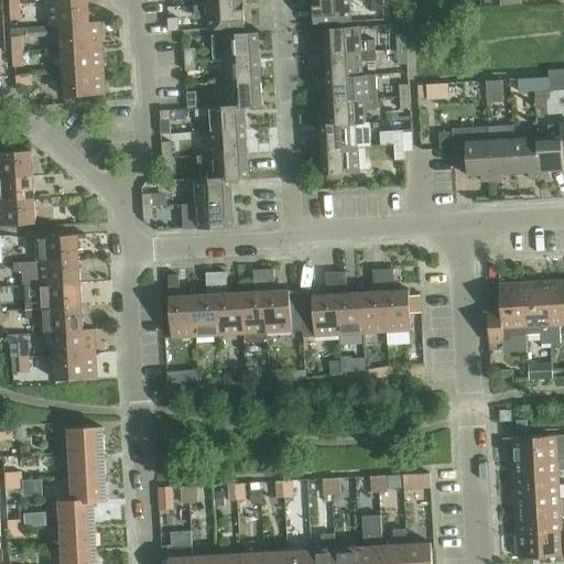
[(90,24),(88,0),(47,2),(49,26),(90,24)]
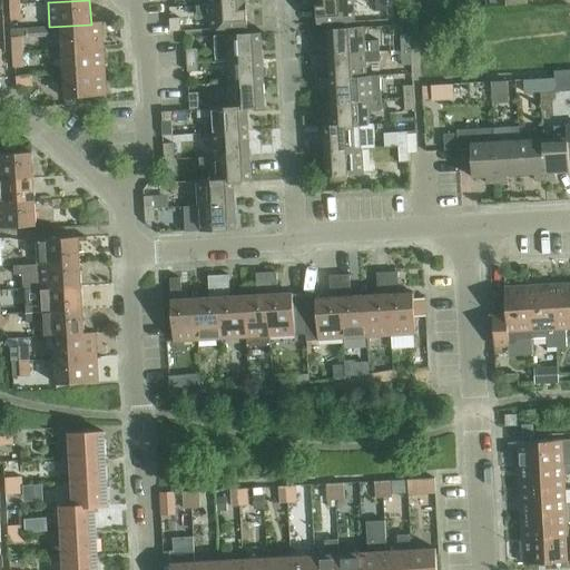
[(327,0),(316,1),(318,25),(354,22),(353,0),(327,0)]
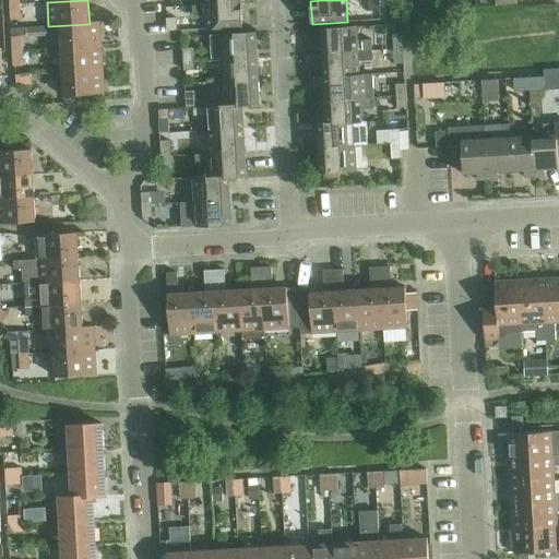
[(379,0),(368,0),(369,12),(380,12),(379,0)]
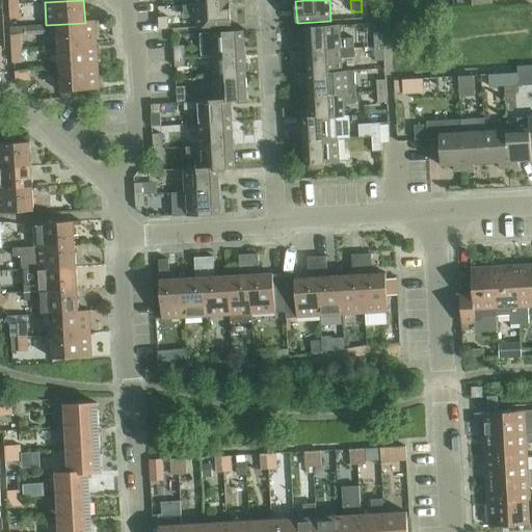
[(20,19),(19,4),(9,5),(9,19),(20,19)]
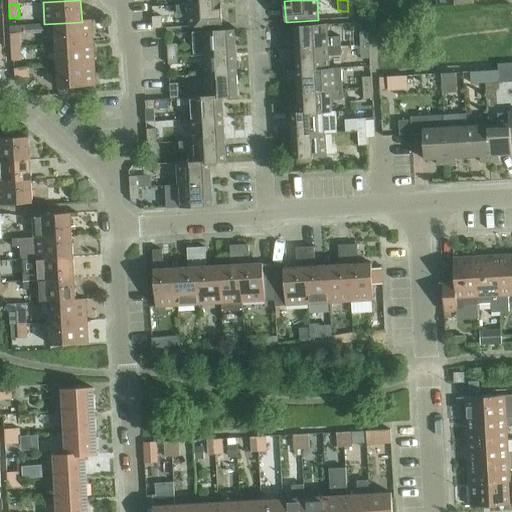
[(189,13),(190,28),(222,26),(220,5),(176,7),(176,14),(189,13)]
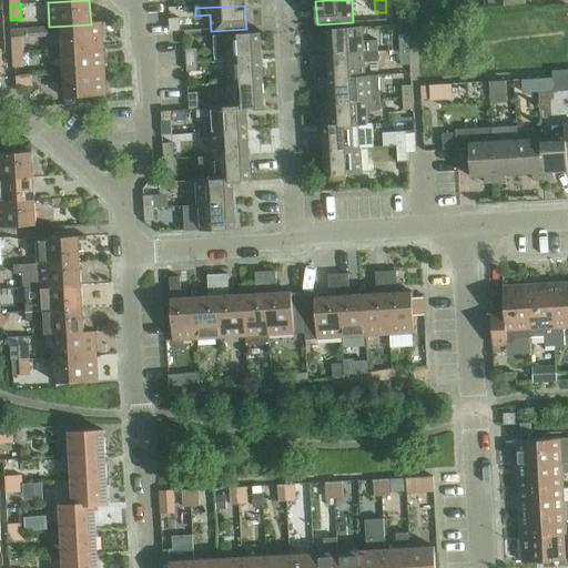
[(180,20),(169,20),(170,33),(181,32),(180,20)]
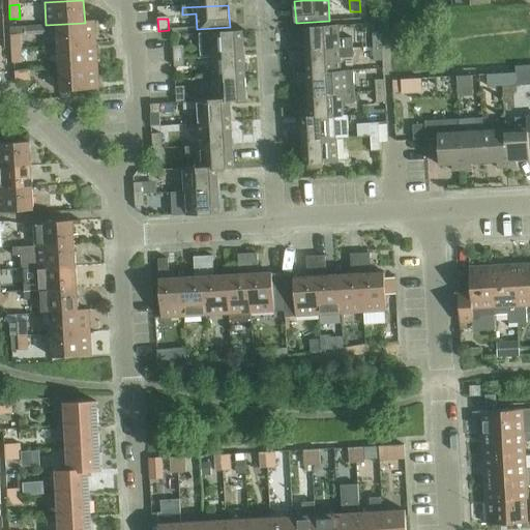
[(95,22),(85,23),(46,25),(25,26),(25,35),(51,34),(51,26),(56,26),(57,48),(96,46),(95,22)]
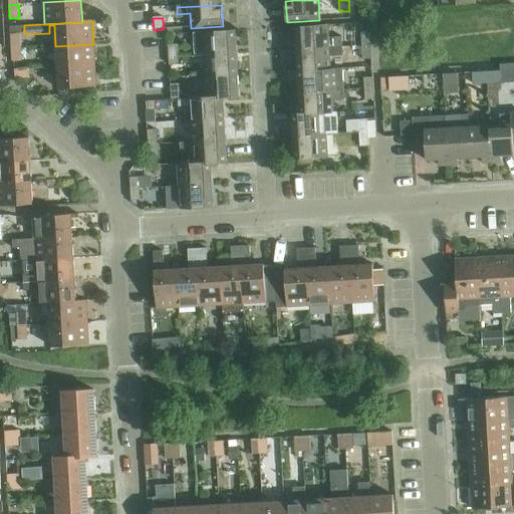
[(295,28),(296,51),(342,49),(341,38),(328,38),(328,26),(295,28)]
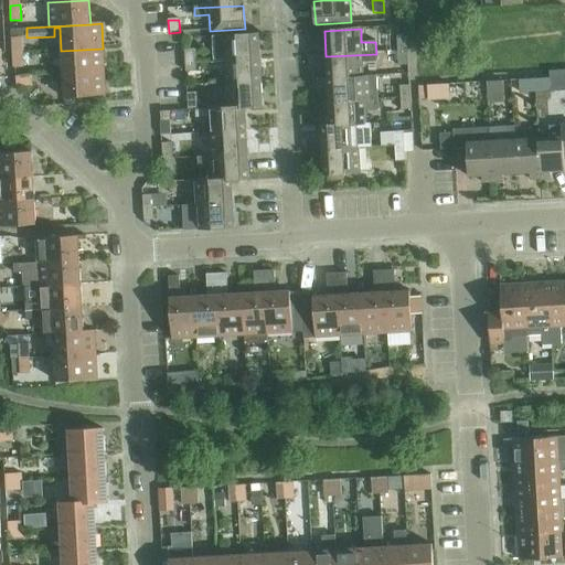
[(258,34),(212,36),(214,61),(224,60),(224,61),(259,59),(258,34)]
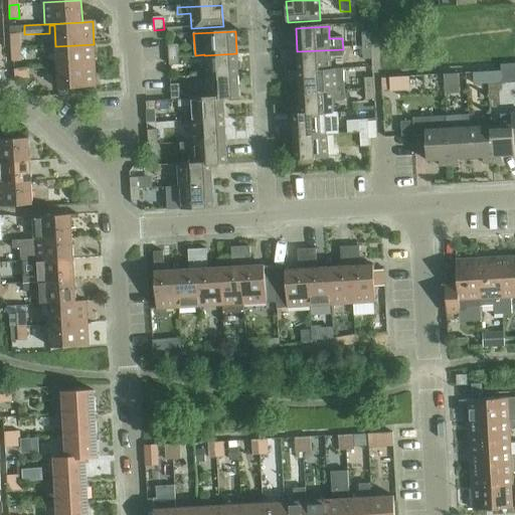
[(361,32),(362,47),(371,47),(370,32),(361,32)]
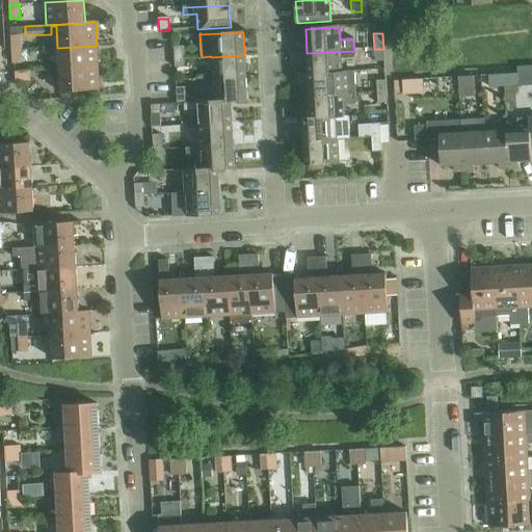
[(10,35),(11,50),(22,50),(21,35),(10,35)]
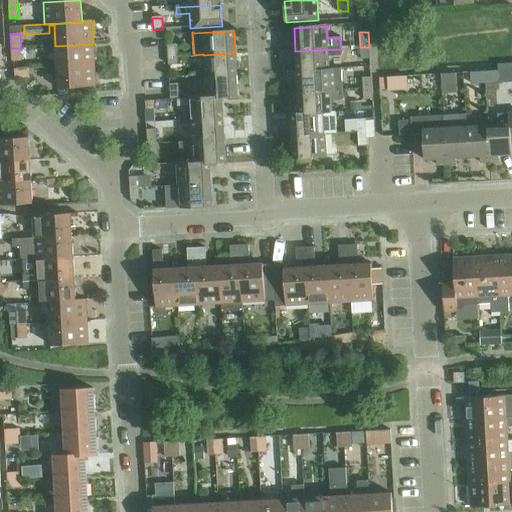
[(94,65),(93,44),(55,46),(57,67),(94,65)]
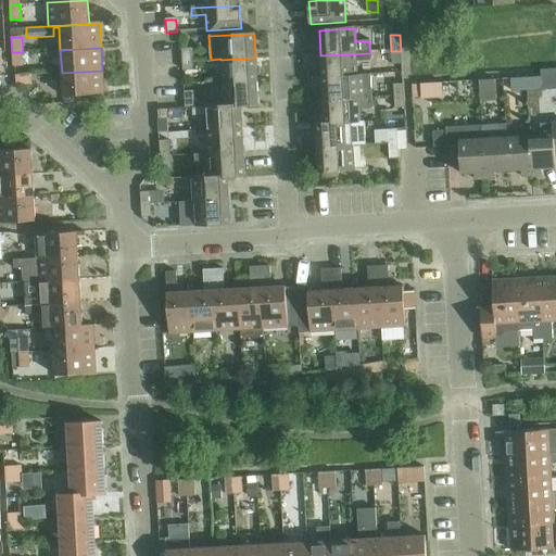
[(182,62),(192,61),(191,49),(181,49),(182,62)]
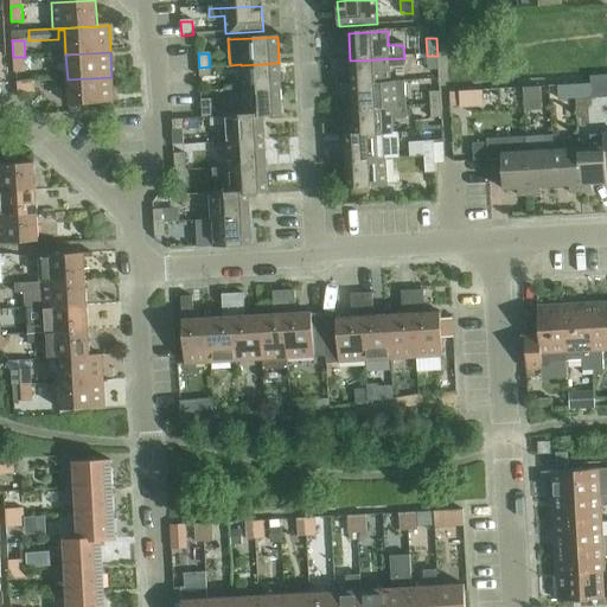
[(428,71),(438,71),(438,56),(427,56),(428,71)]
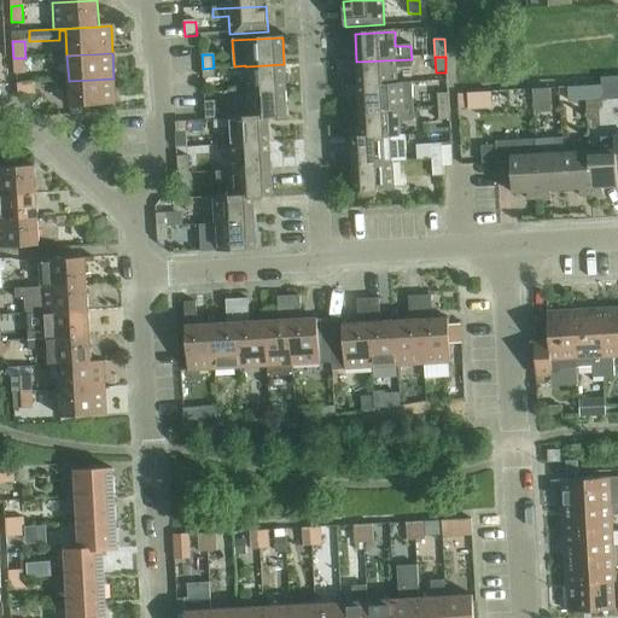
[(25,74),(25,58),(13,58),(15,75),(25,74)]
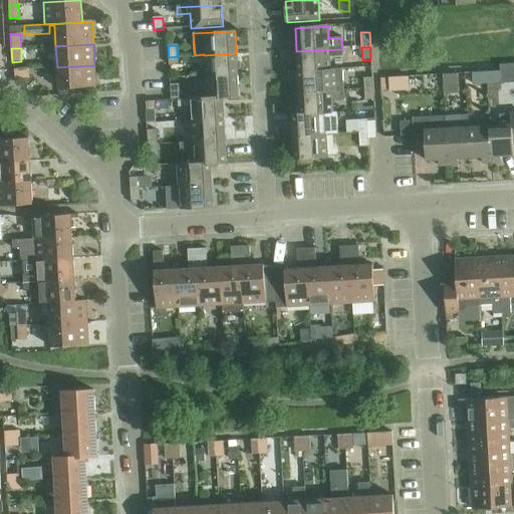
[(342,56),(342,49),(296,51),(297,73),(342,71),(342,67),(330,68),(329,57),(342,56)]
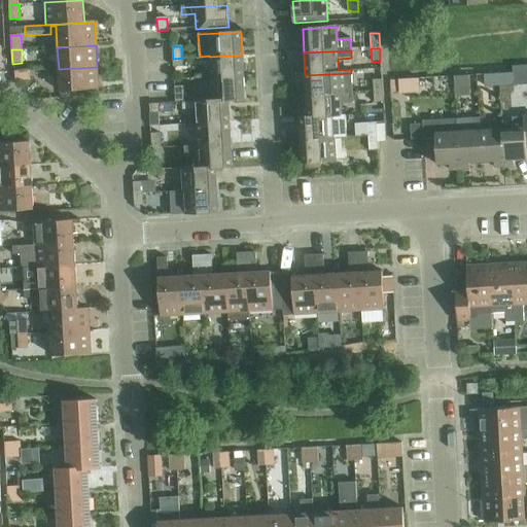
[(210,79),(243,77),(242,55),(209,57),(210,79)]
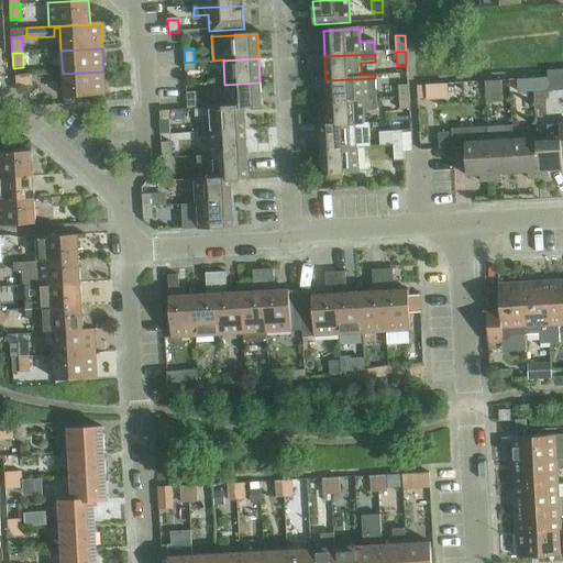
[(195,62),(185,63),(186,72),(195,72),(195,62)]
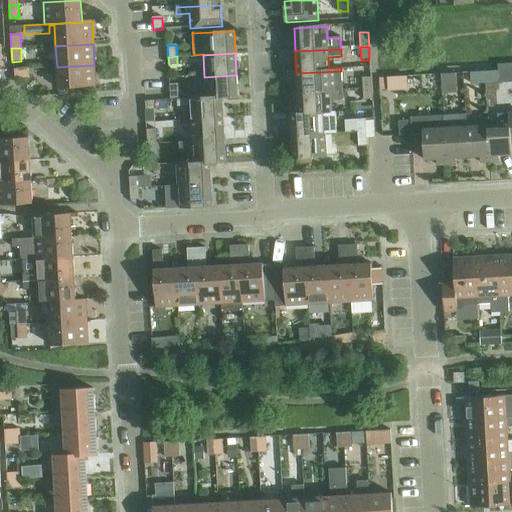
[(95,87),(94,65),(57,67),(58,89),(95,87)]
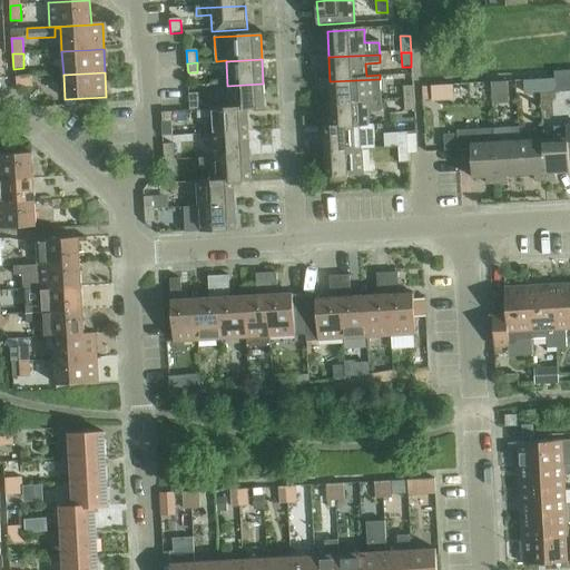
[(17,88),(32,87),(32,77),(16,78),(17,88)]
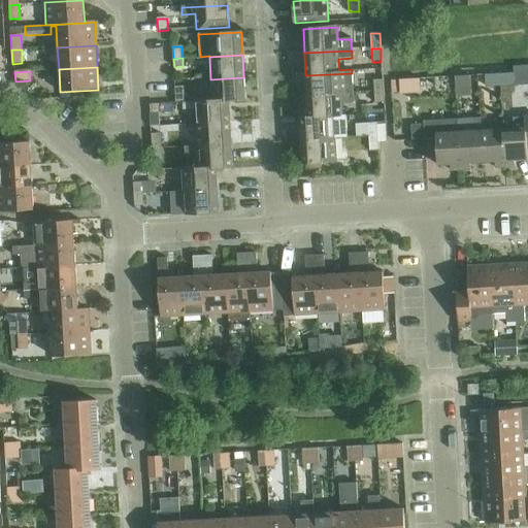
[(305,75),(307,98),(353,95),(352,73),(305,75)]
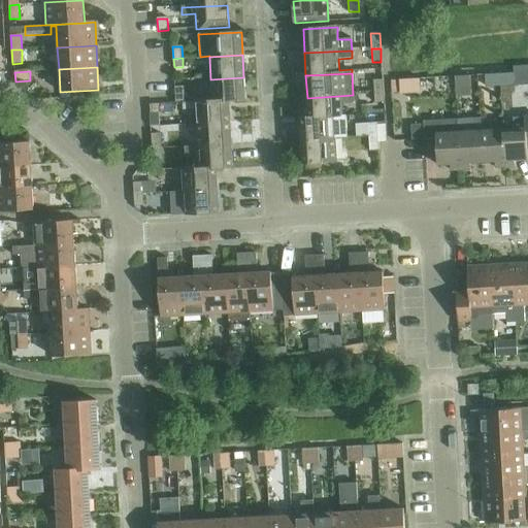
[(514,73),(499,74),(500,87),(515,86),(514,73)]
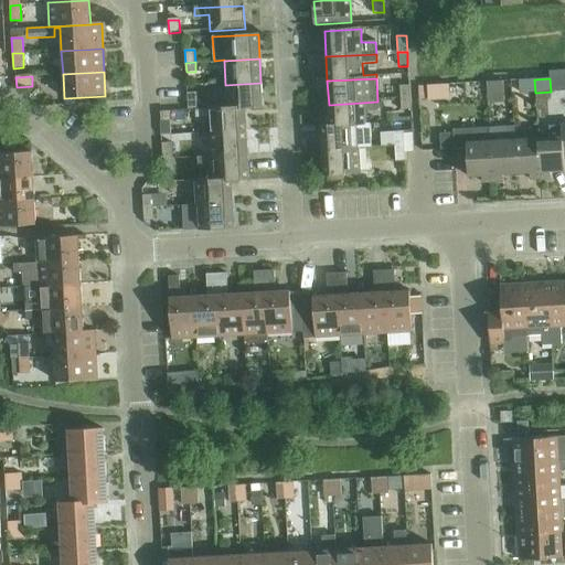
[(519,94),(535,93),(534,80),(519,81),(519,94)]
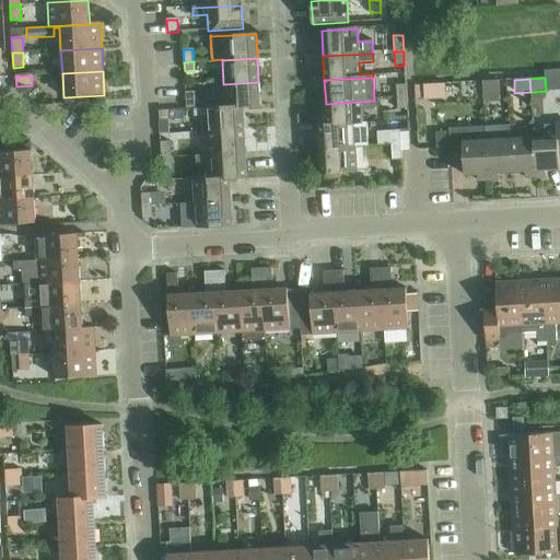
[(498,81),(482,82),(482,94),(483,103),(500,102),(499,94),(498,81)]
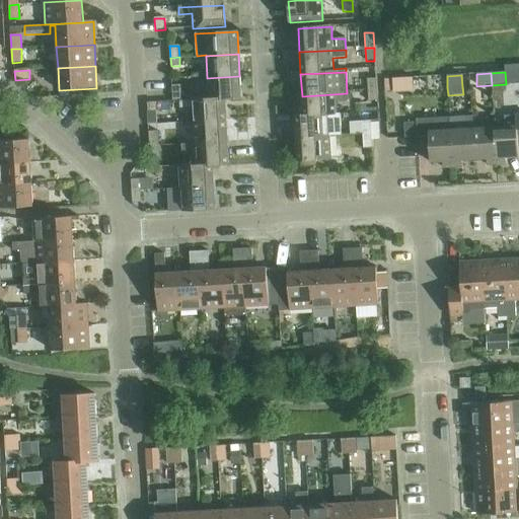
[(225,98),(240,98),(239,76),(207,78),(208,99),(225,98)]
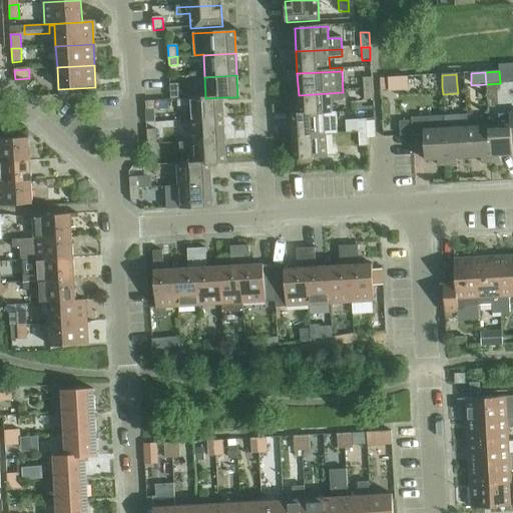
[(363,79),(364,91),(372,91),(371,78),(363,79)]
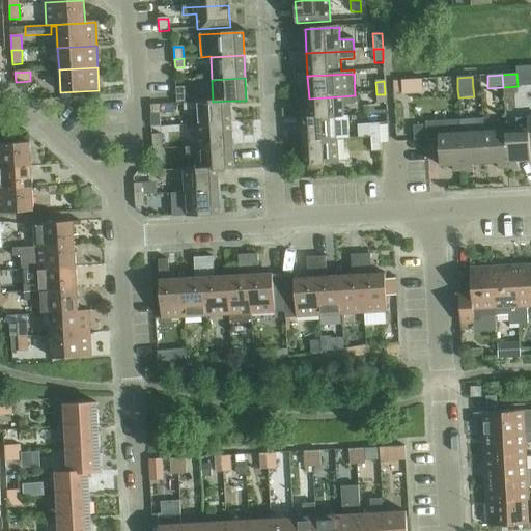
[(176,88),(177,103),(186,103),(185,87),(176,88)]
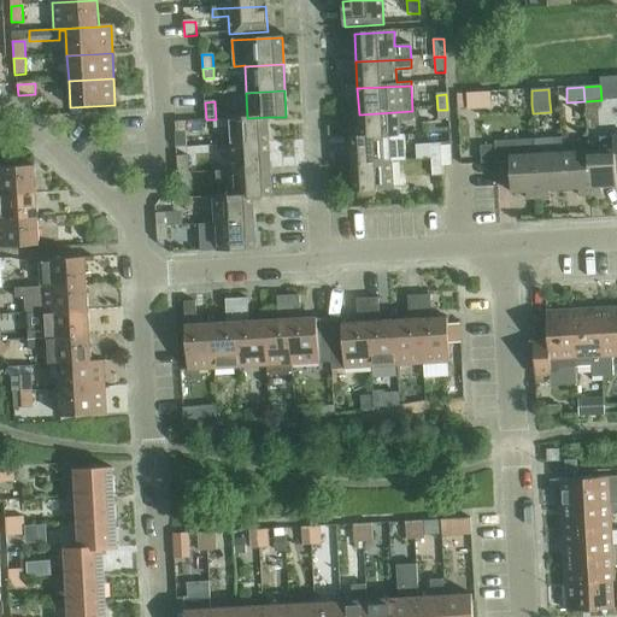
[(438,122),(448,121),(447,110),(438,110),(438,122)]
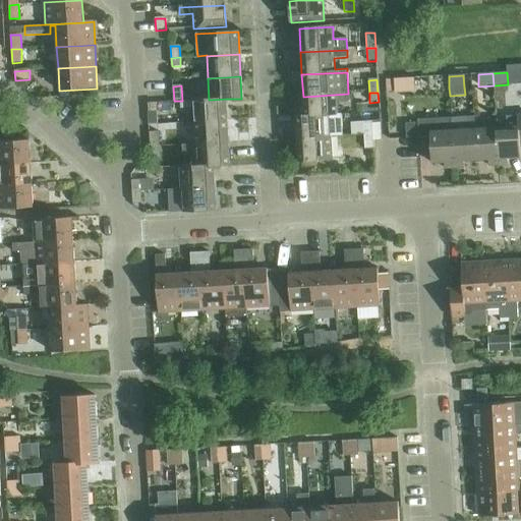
[(342,114),(338,114),(337,102),(349,102),(348,94),(303,97),(304,116),(296,116),(296,118),(342,116),(342,114)]
